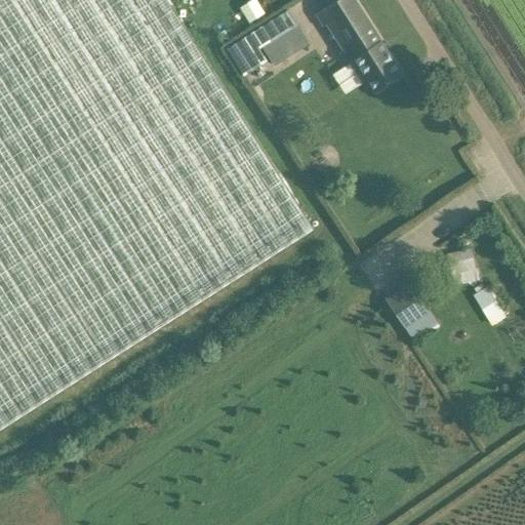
[(0,0),(0,429),(314,228),(168,0),(0,0)]
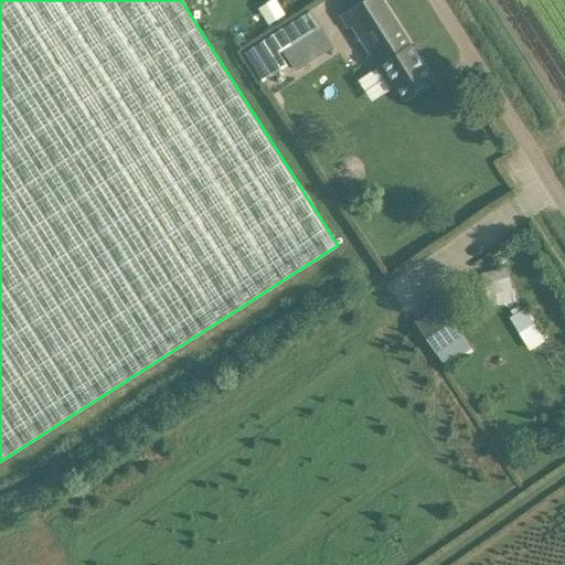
[(269,21),(286,12),(277,0),(269,0),(260,6),(269,21)]
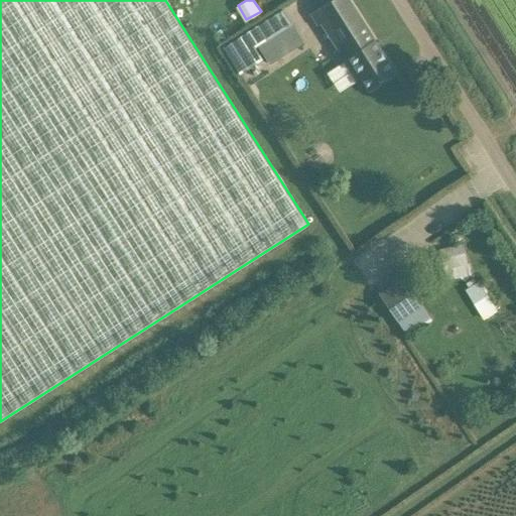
[(348,0),(323,0),(308,9),(318,25),(321,23),(338,48),(335,50),(343,63),(348,60),(360,81),(364,78),(371,89),(395,74),(348,0)]
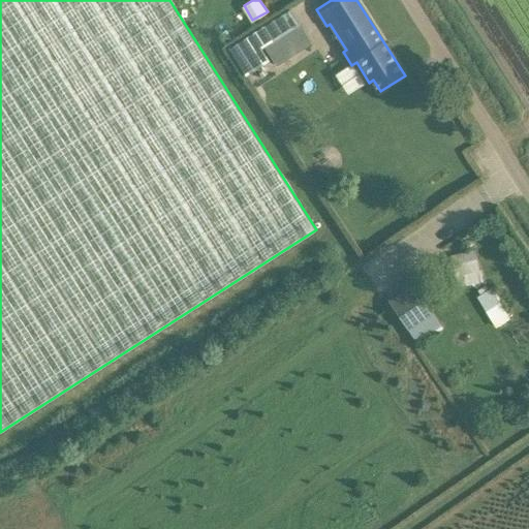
[(301,24),(266,47),(278,65),(313,43),(301,24)]
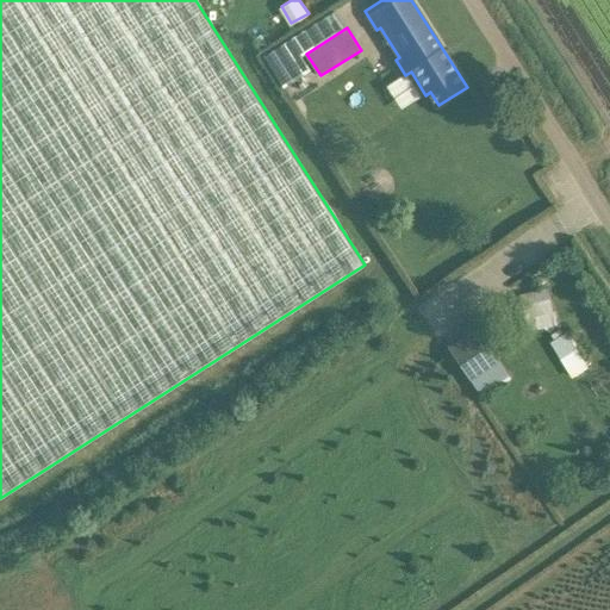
[(548,287),(520,293),(522,306),(526,318),(554,312),(548,287)]
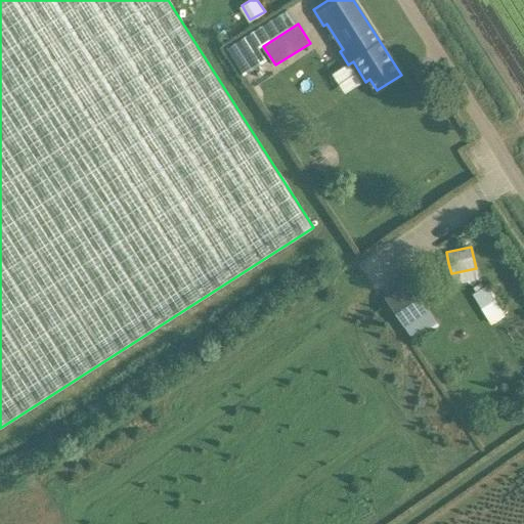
[(407,284),(385,299),(410,337),(433,322),(427,312),(407,284)]
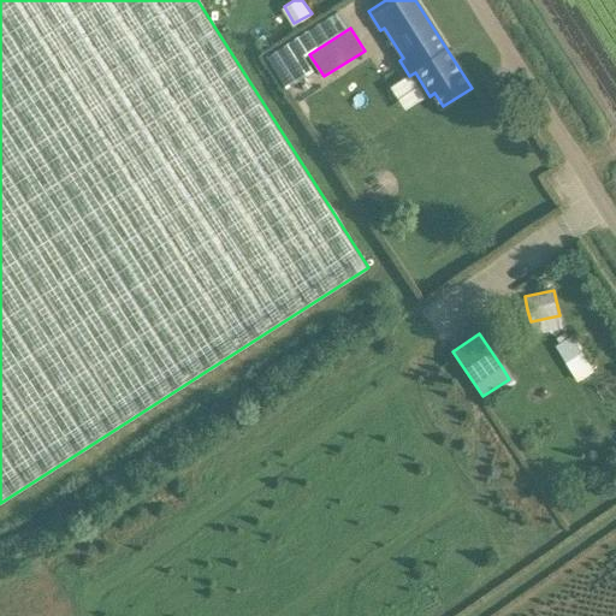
[(575,379),(593,372),(575,333),(558,342),(575,379)]
